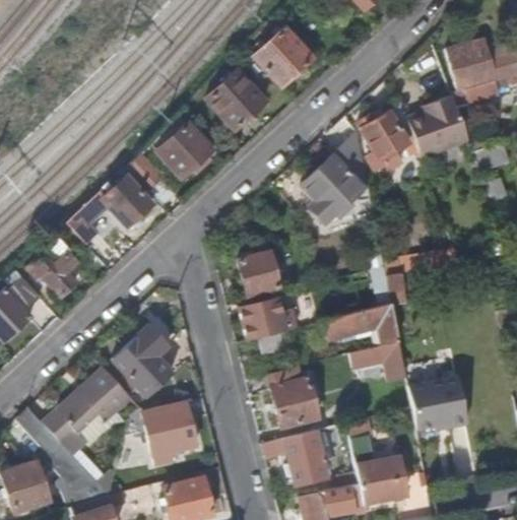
[(281,24),(250,54),(278,83),(310,54),(281,24)]
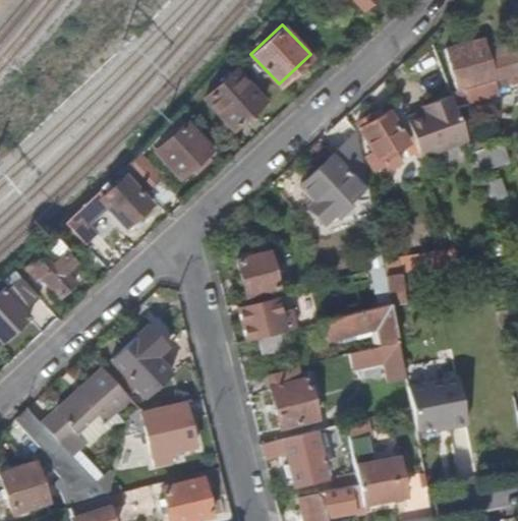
[(500,74),(495,53),(490,34),(455,42),(465,83),(467,82),(500,74)]
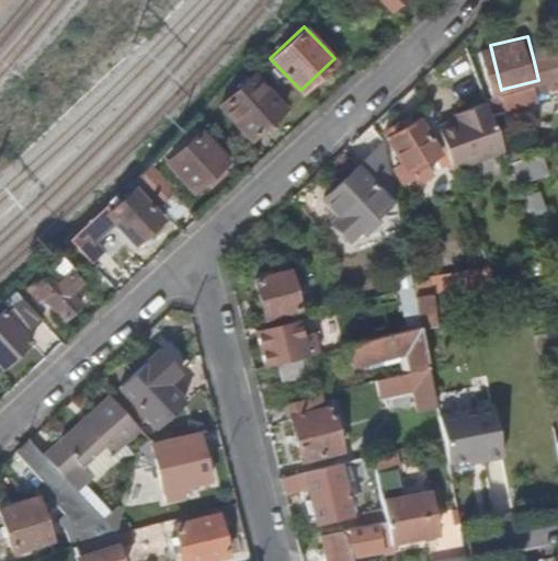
[(557,50),(533,57),(538,80),(550,77),(557,75),(557,50)]
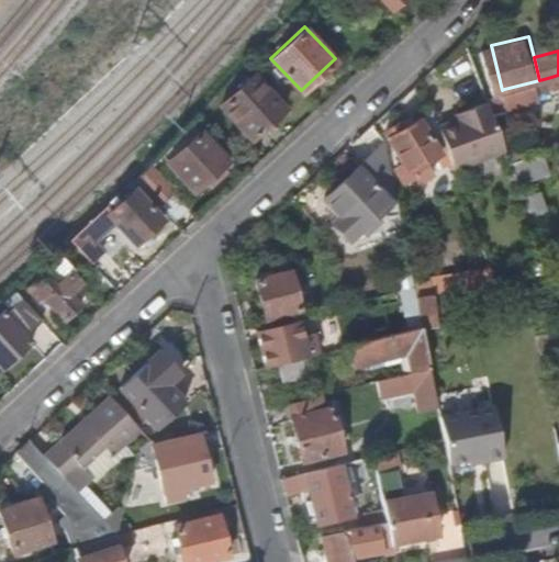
[(558,75),(551,77),(539,80),(504,89),(507,102),(541,93),(539,88),(554,85),(555,86),(558,85),(558,75)]
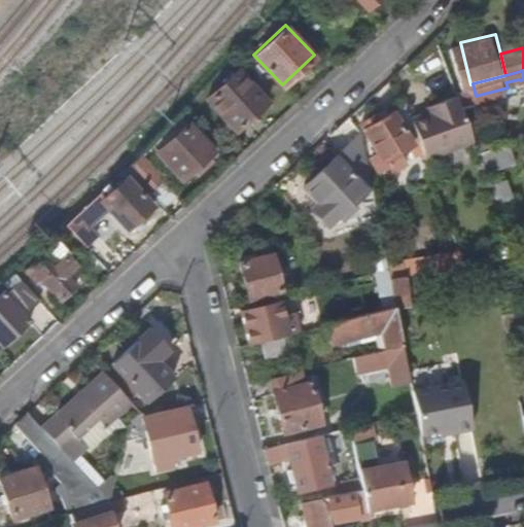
[(238,72),(207,99),(233,130),(265,103),(238,72)]
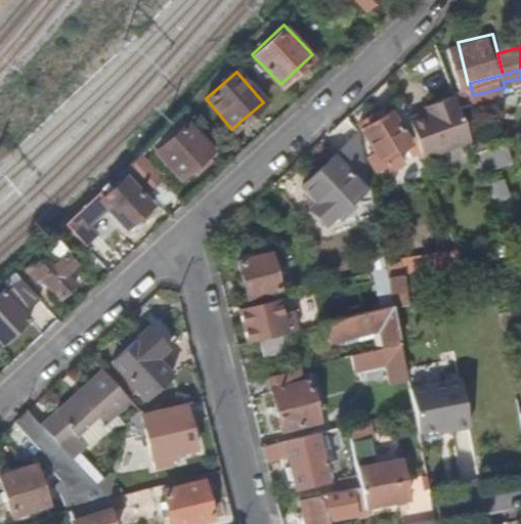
[(413,115),(404,93),(389,104),(390,107),(365,127),(381,149),(374,156),(381,166),(421,137),(413,115)]
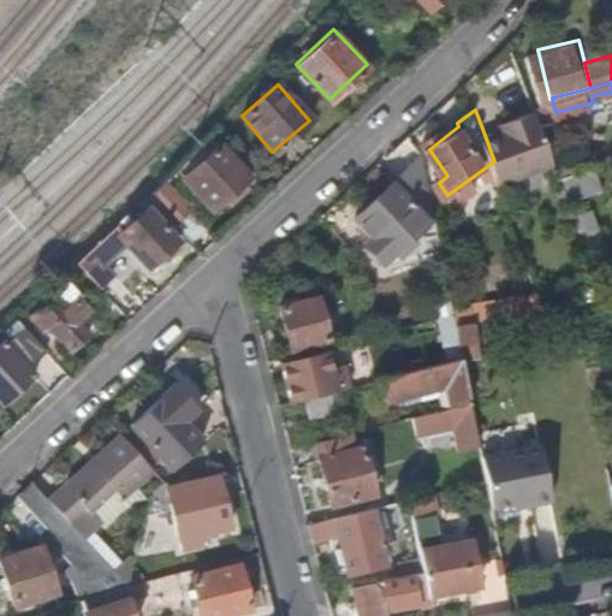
[(494,161),(501,182),(557,161),(536,110),(507,119),(510,125),(505,128),(485,135),(494,161)]
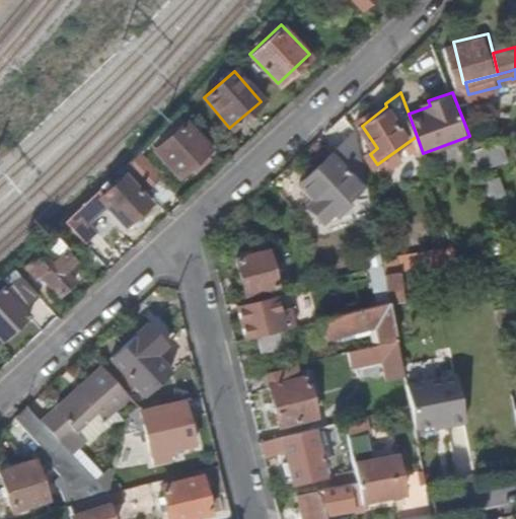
[(181,125),(152,151),(174,175),(185,167),(202,151),(205,149),(181,125)]
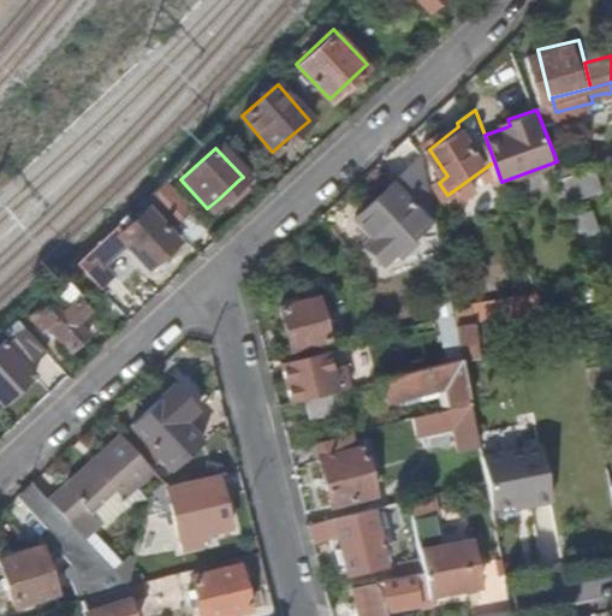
[(396,182),(416,205),(431,191),(423,157),(396,182)]
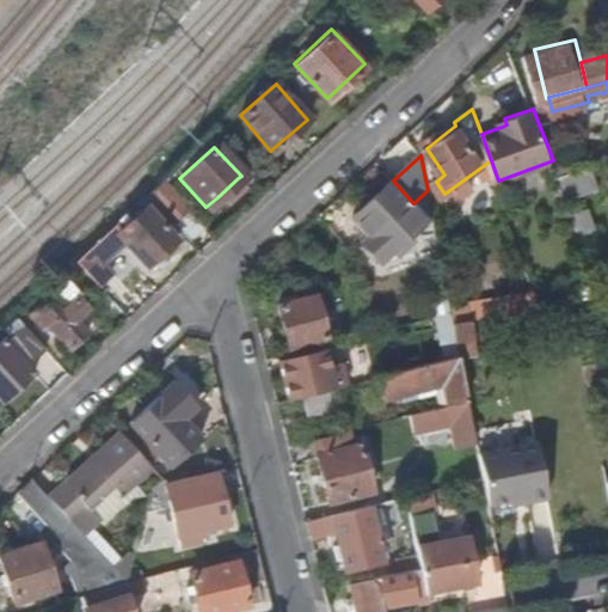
[(578,193),(570,167),(558,171),(567,197),(578,193)]
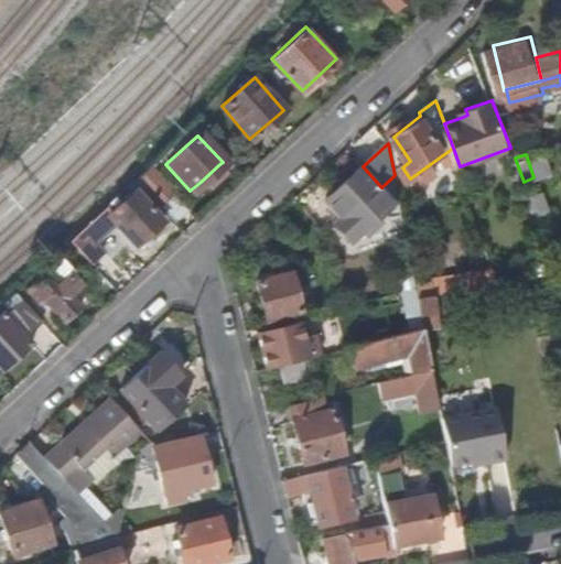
[(201,182),(205,186),(225,169),(219,164),(201,182)]
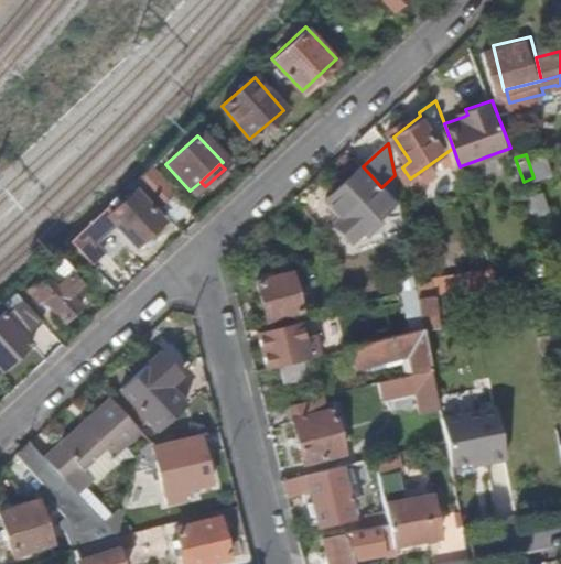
[(399,206),(381,187),(363,166),(327,198),(343,217),(335,225),(356,246),(399,206)]
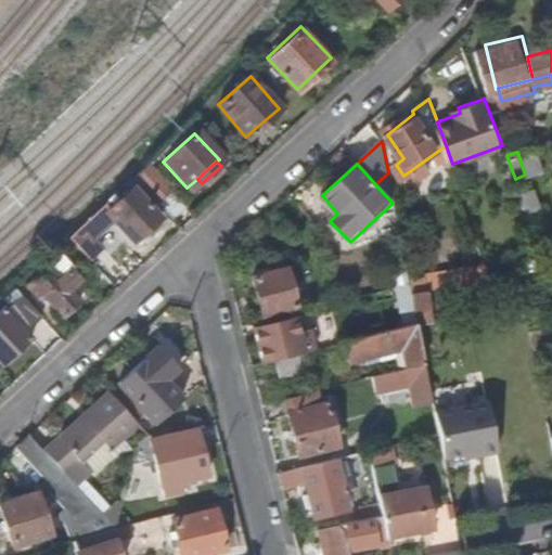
[(149,165),(137,177),(158,203),(172,191),(149,165)]
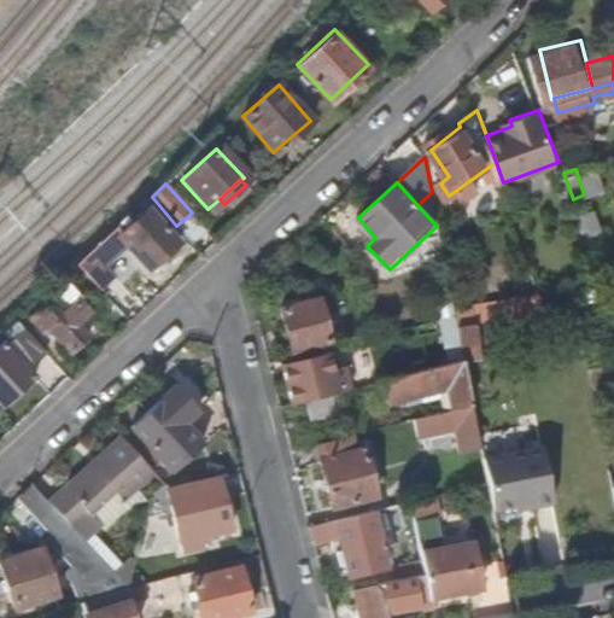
[(151,213),(121,239),(148,270),(179,244),(151,213)]
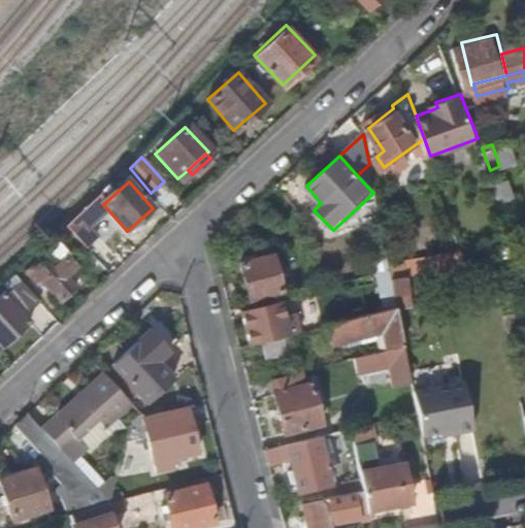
[(38,260),(32,265),(62,298),(78,285),(69,273),(77,266),(71,258),(74,255),(60,239),(50,250),(54,254),(42,264),(38,260)]
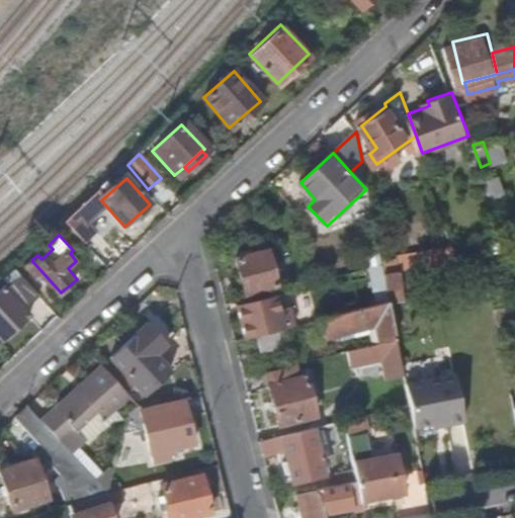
[(461,256),(456,244),(422,253),(424,265),(461,256)]
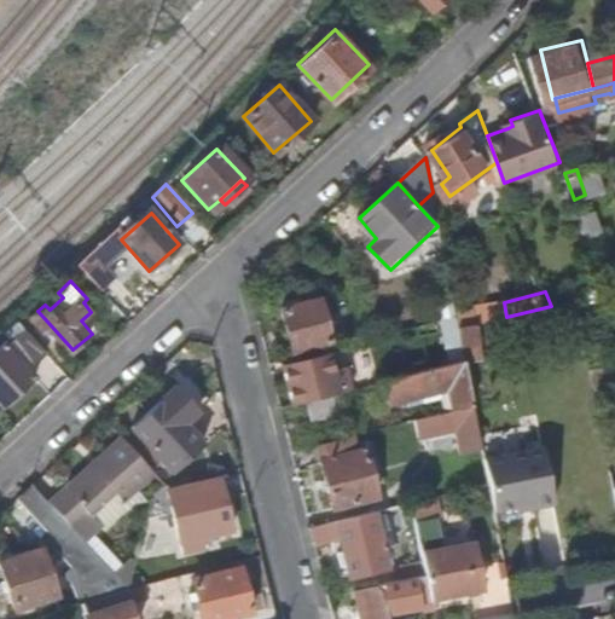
[(317,301),(282,311),(293,353),(329,343),(317,301)]
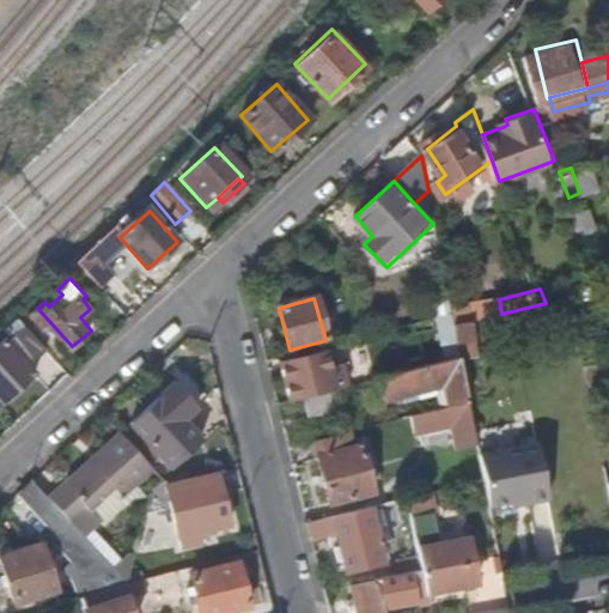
[(480,340),(475,320),(456,325),(460,345),(480,340)]
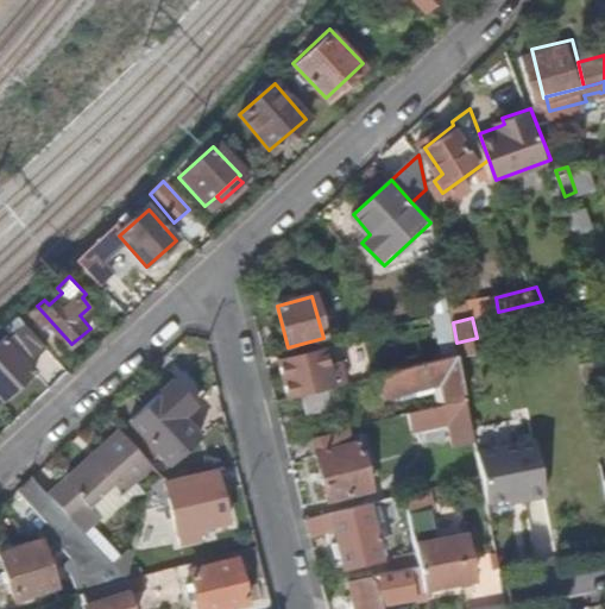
[(0,393),(6,400),(38,370),(21,351),(27,346),(16,333),(0,346),(0,393)]
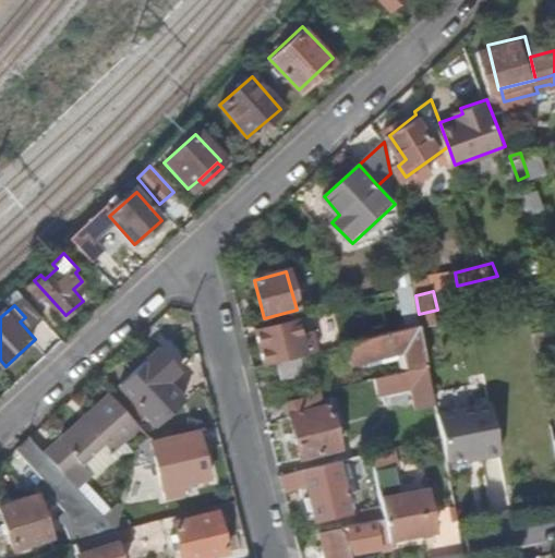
[(35,327),(56,349),(63,341),(43,319),(35,327)]
